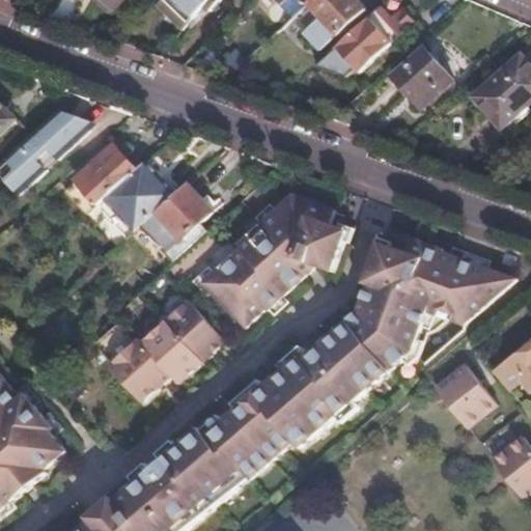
[(161,0),(159,3),(185,27),(212,0),(161,0)]
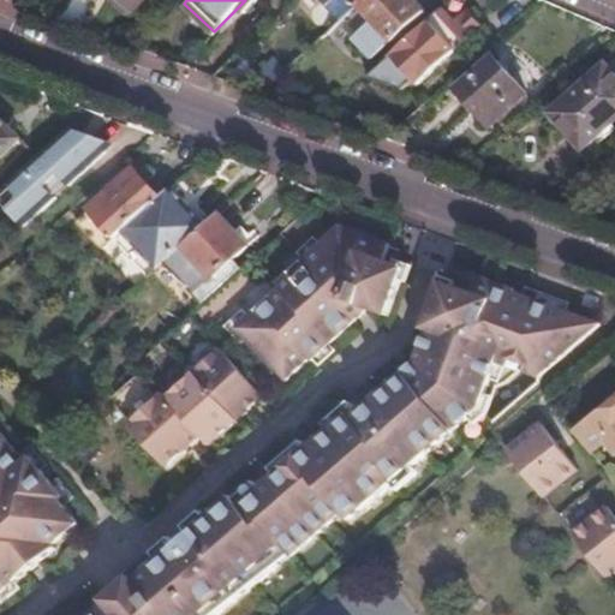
[(425,12),(415,0),(360,0),(358,3),(370,16),(351,34),(375,59),(425,12)]
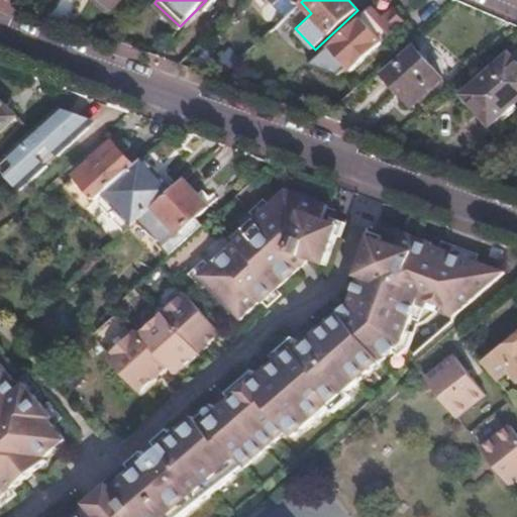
[(381,9),(374,8),(363,17),(375,31),(386,22),(390,27),(395,23),(388,16),(381,9)]
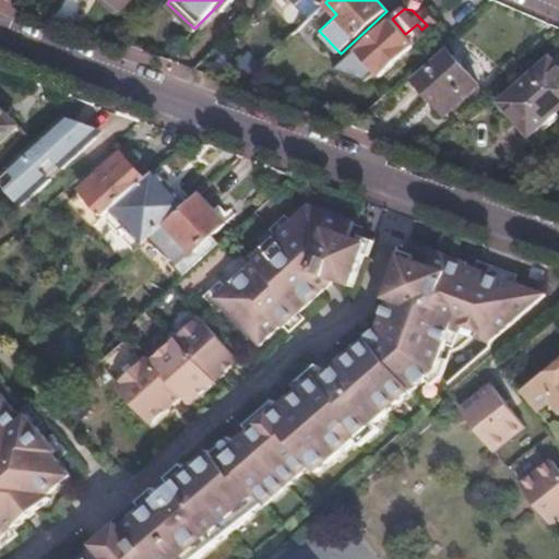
[(405,34),(392,19),(358,49),(382,76),(429,36),(421,30),(417,24),(405,34)]
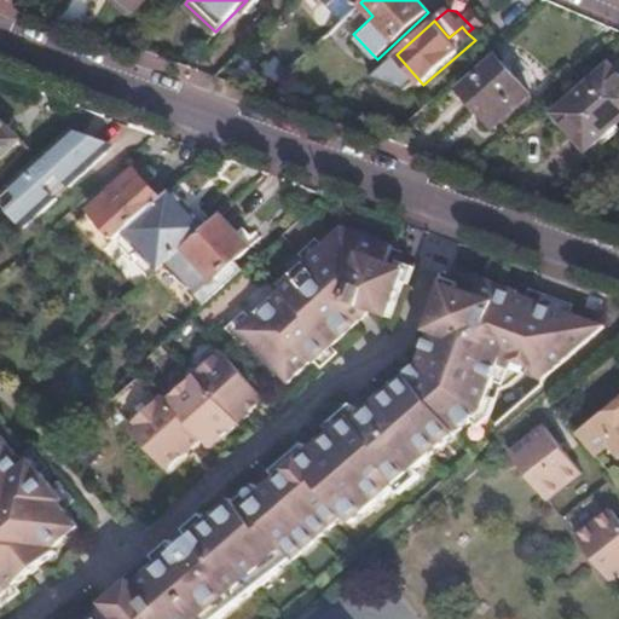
[(380,71),(401,94),(417,80),(395,57),(380,71)]
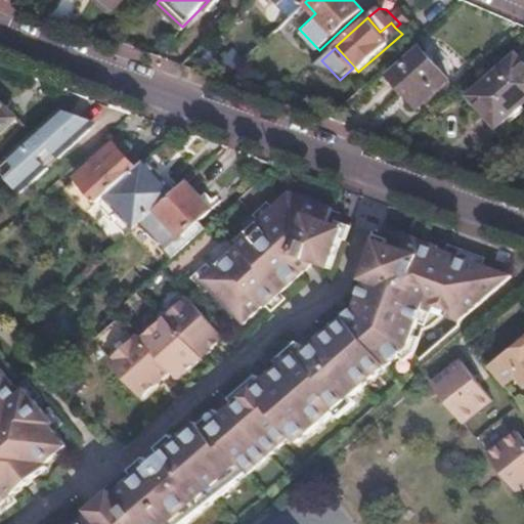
[(392,74),(419,105),(449,80),(423,48),(392,74)]
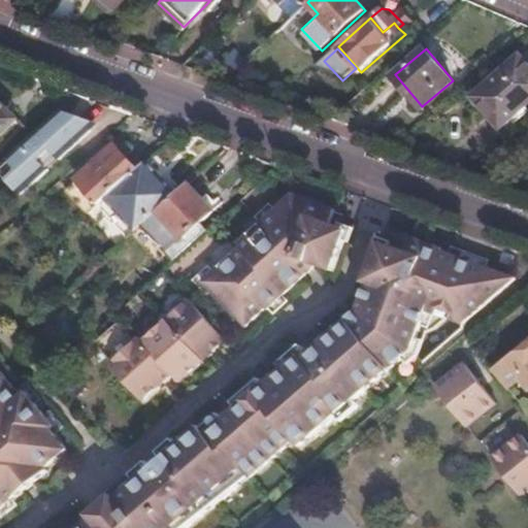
[(476,97),(502,128),(527,105),(527,63),(523,57),(476,97)]
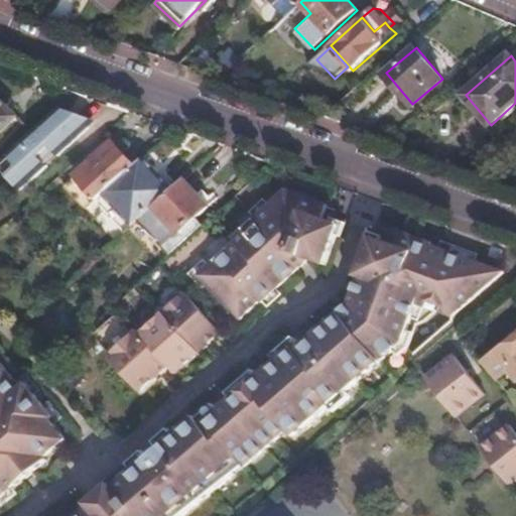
[(0,135),(16,119),(0,102),(0,135)]
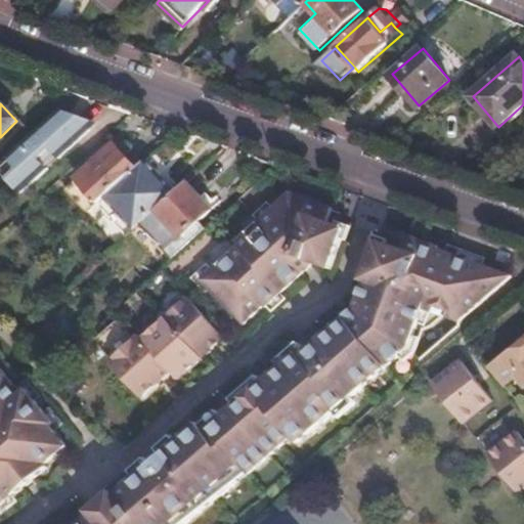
[(69,150),(90,131),(78,118),(72,124),(59,111),(10,156),(20,167),(16,170),(11,175),(26,190),(47,171),(39,161),(49,151),(50,150),(47,147),(57,138),(69,150)]
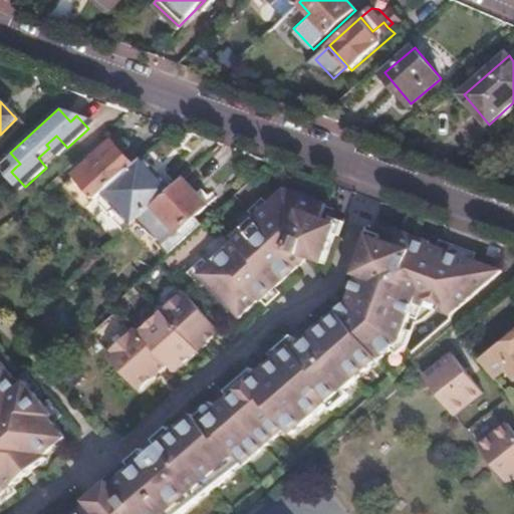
[(62,187),(83,211),(95,200),(101,194),(135,165),(112,141),(62,187)]
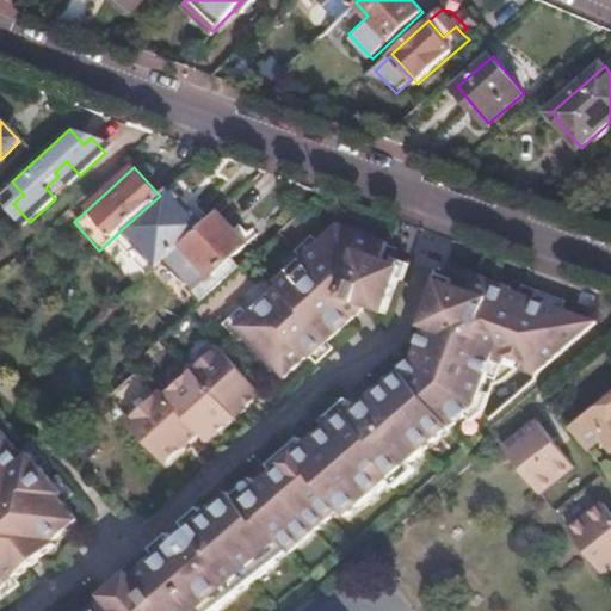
[(45,187),(55,199),(67,187),(57,177),(45,187)]
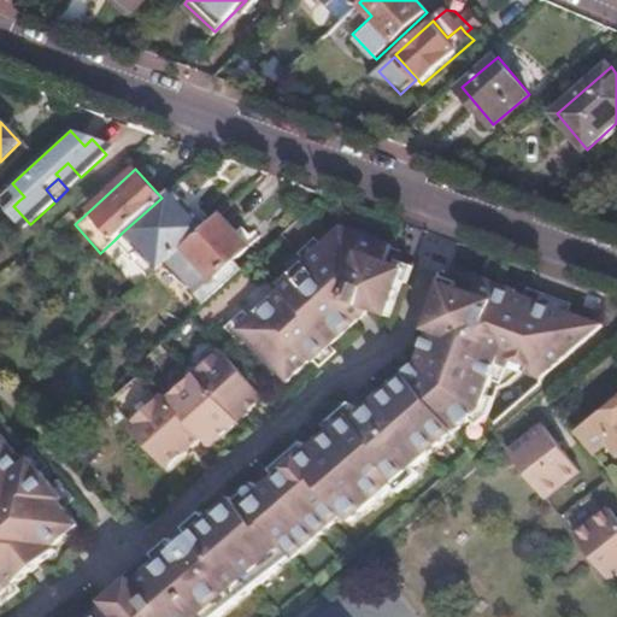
[(122,233),(156,272),(164,265),(206,228),(171,188),(162,198),(122,233)]
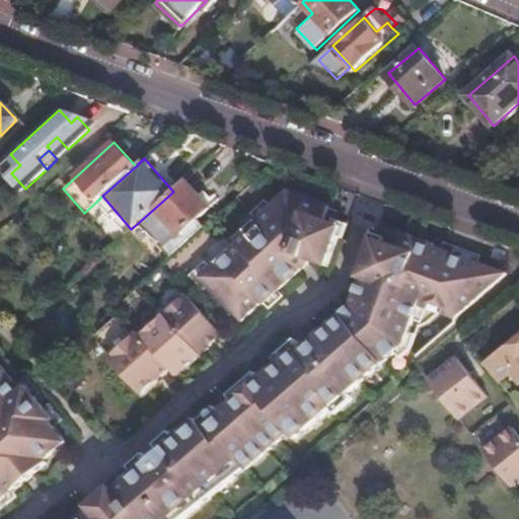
[(138,223),(168,258),(189,240),(202,228),(196,221),(210,209),(186,180),(173,192),(138,223)]
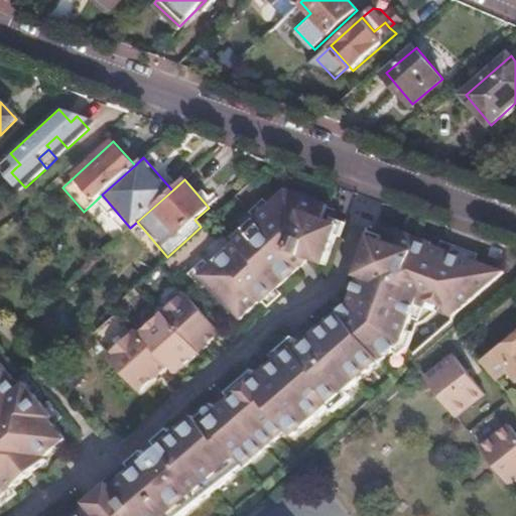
[(240,320),(255,306),(261,301),(262,303),(294,274),(310,260),(327,265),(339,235),(330,232),(331,226),(333,222),(323,219),(328,205),(286,189),(233,239),(236,242),(199,276),(240,320)]
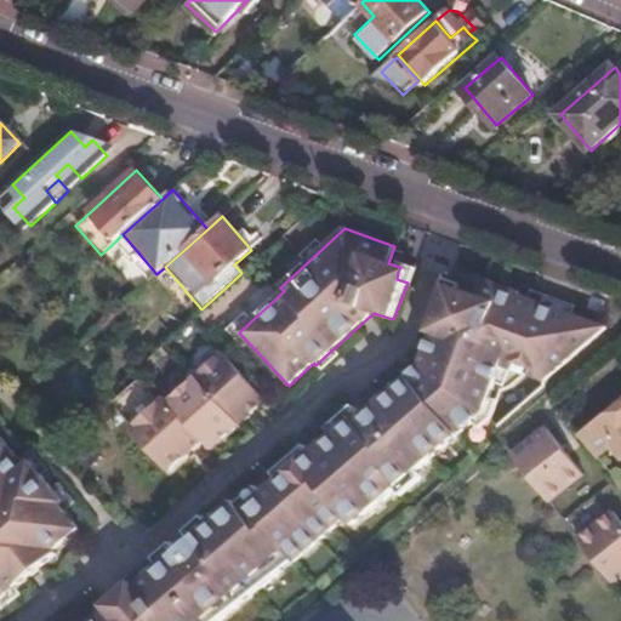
[(209,620),(223,609),(324,527),(332,539),(460,433),(485,412),(503,365),(545,382),(609,328),(547,305),(541,303),(520,295),(522,292),(477,277),(471,294),(459,289),(455,301),(446,297),(444,296),(442,301),(429,334),(433,335),(421,366),(399,386),(381,402),(364,416),(355,406),(330,428),(335,433),(283,477),(249,506),(244,500),(216,523),(192,542),(174,557),(141,582),(137,580),(108,603),(112,608),(95,620),(209,620)]
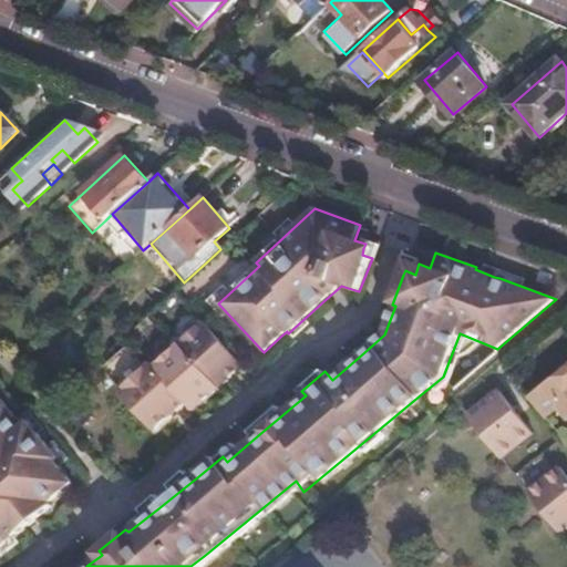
[(229,373),(241,363),(206,323),(156,368),(151,362),(120,391),(155,432),(189,404),(193,409),(203,399),(206,402),(234,378),(229,373)]
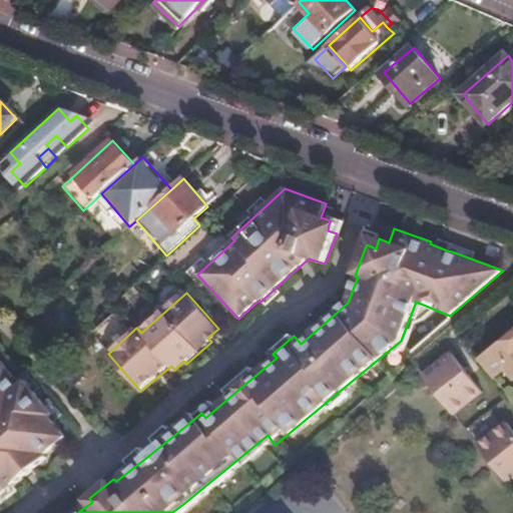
[(221,333),(218,329),(207,338),(211,342),(221,333)]
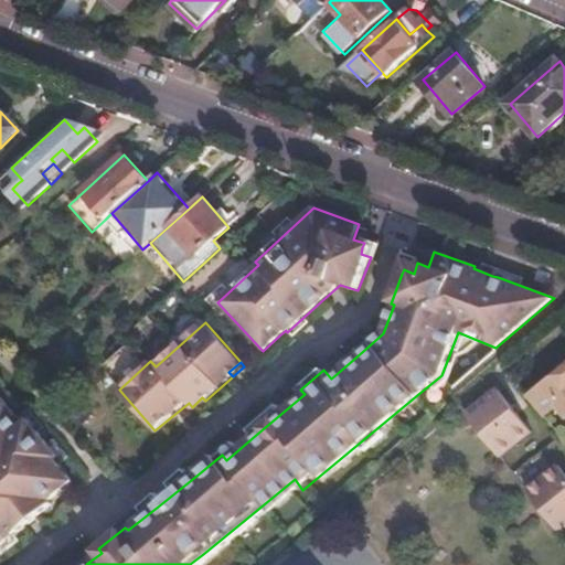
[(564,363),(525,397),(542,418),(554,407),(564,420),(564,363)]
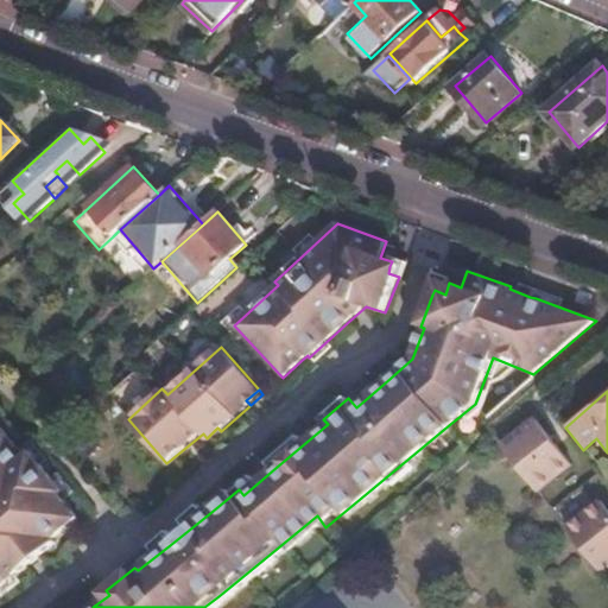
[(2,406),(0,407),(0,587),(43,551),(68,531),(63,525),(87,504),(68,482),(73,476),(42,441),(37,445),(2,406)]
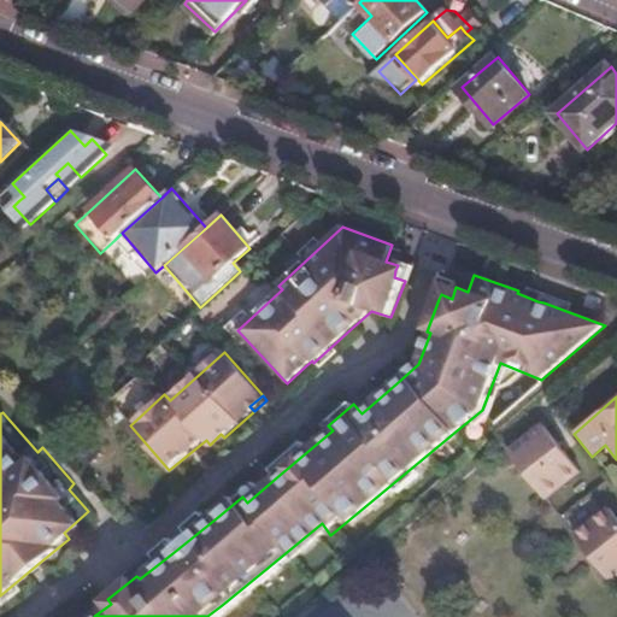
[(542,422),(506,452),(545,499),(580,468),(542,422)]
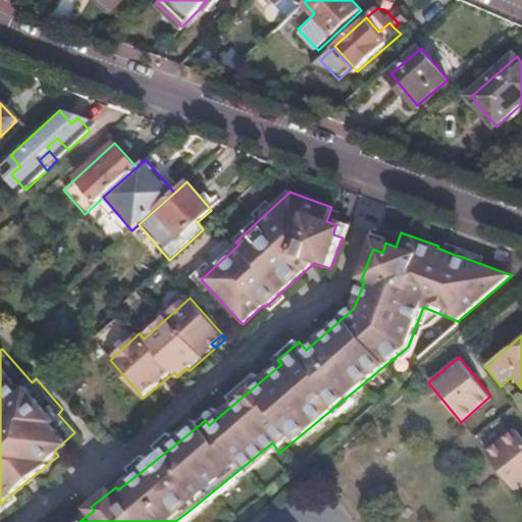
[(187,367),(177,376),(179,378),(190,370),(187,367)]
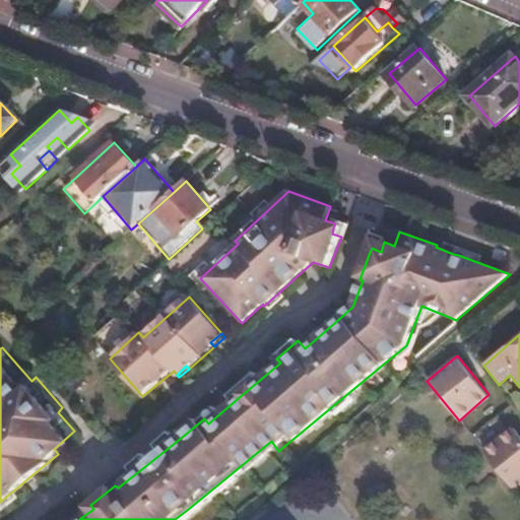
[(484,451),(515,489),(519,484),(519,433),(515,427),(505,435),(484,451)]
